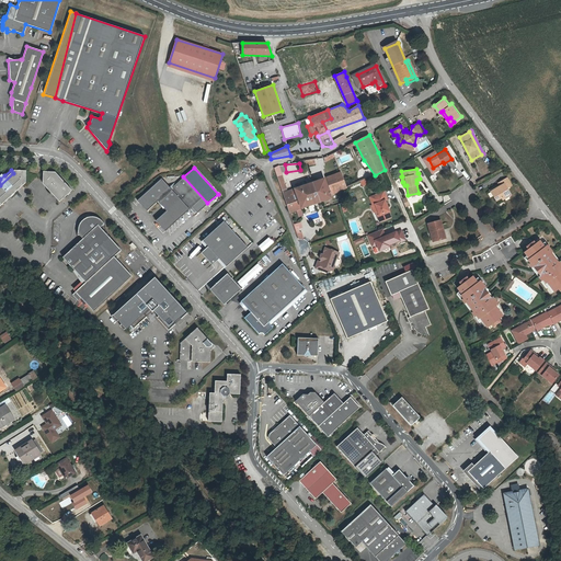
[(0,207),(29,183),(29,174),(25,171),(16,171),(13,173),(0,185),(0,207)]
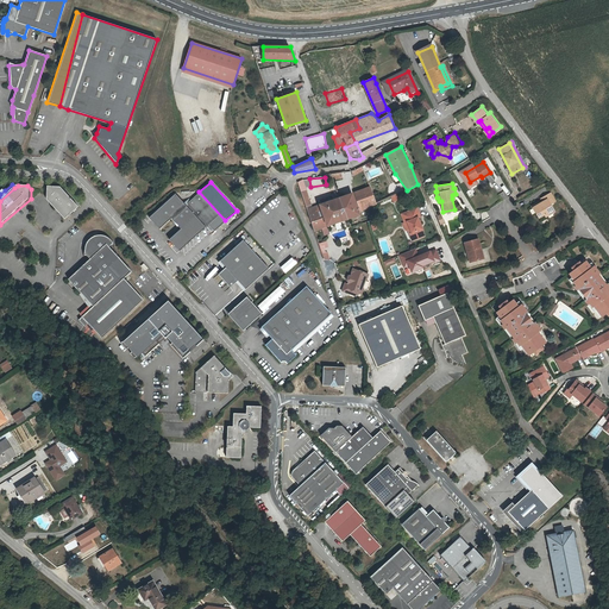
[(54,187),(49,190),(49,200),(67,219),(80,207),(62,187),(54,187)]
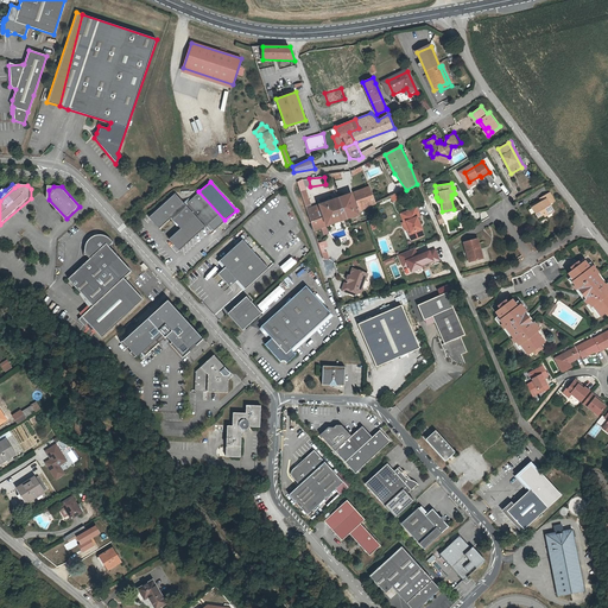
[(377,203),(369,187),(353,192),(360,209),(377,203)]
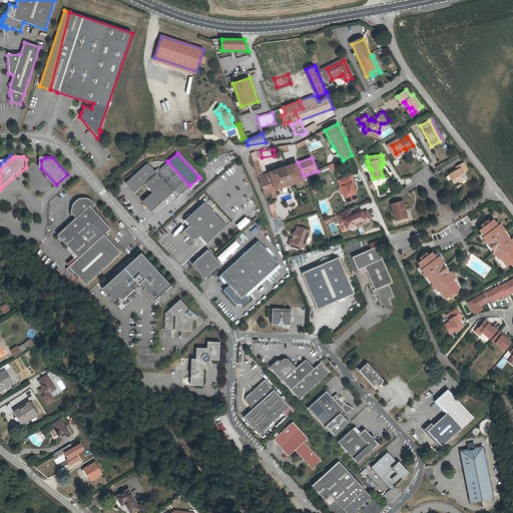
[(272,184),(274,191),(276,190),(281,188),(282,188),(294,183),(290,174),(289,175),(286,167),(275,171),(275,170),(263,174),(258,158),(252,160),(263,187),(272,184)]
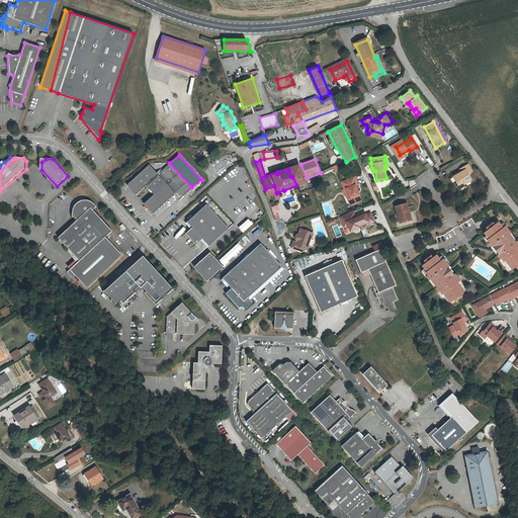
[(153,212),(157,208),(177,190),(182,196),(191,187),(169,163),(158,174),(149,165),(145,169),(126,184),(136,194),(146,185),(152,192),(154,194),(153,195),(144,203),(153,212)]
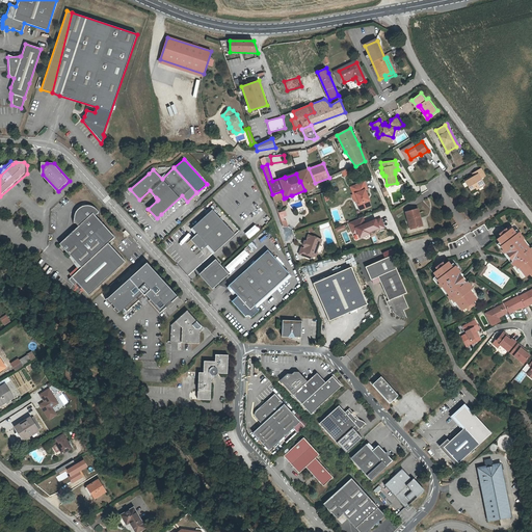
[(471,178),(470,177),(464,179),(471,189),(476,187),(477,189),(484,185),(481,179),(484,177),(480,168),(473,173),(474,175),(475,176),(471,178)]
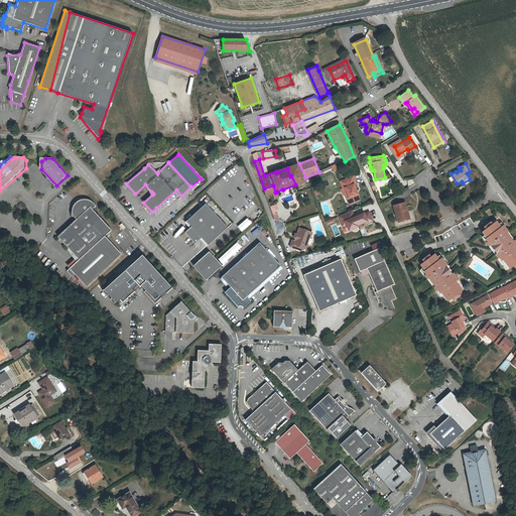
[(290,176),(291,175),(295,184),(299,183),(299,184),(304,182),(303,177),(302,177),(299,168),(300,168),(298,164),(292,166),(292,167),(287,168),(290,176)]
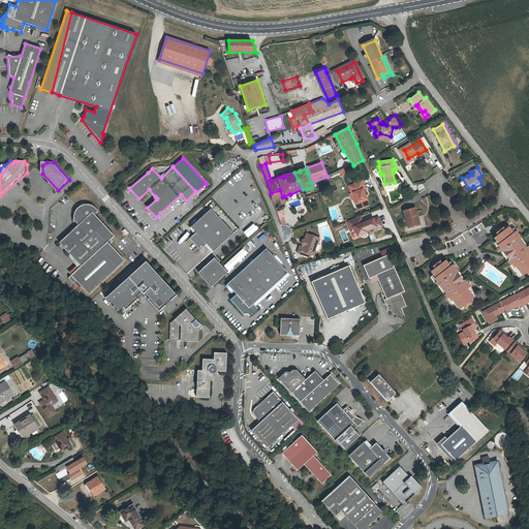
[(349,188),(363,183),(362,180),(348,185),(349,188)]
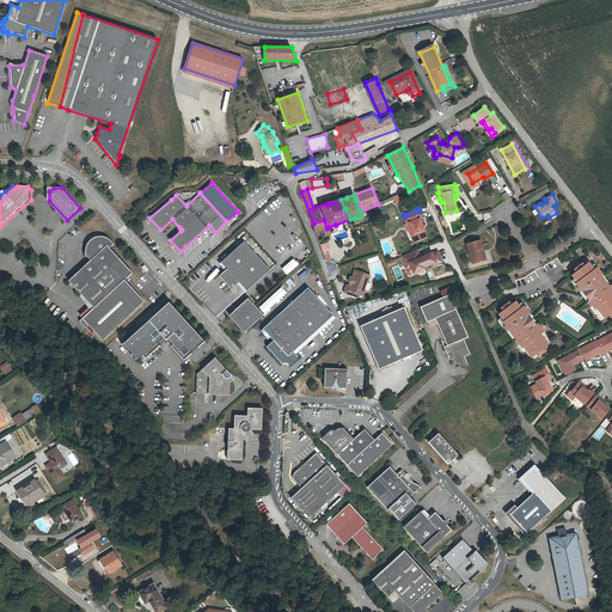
[(422,218),(420,212),(404,218),(407,224),(409,222),(411,230),(416,240),(426,237),(423,231),(424,231),(420,219),(422,218)]
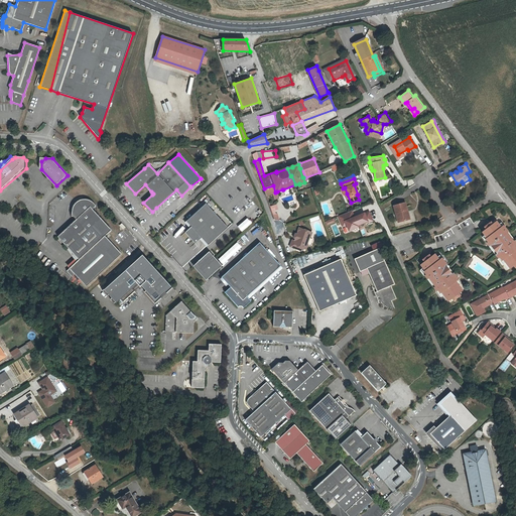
[(266,196),(275,192),(273,185),(264,188),(266,196)]
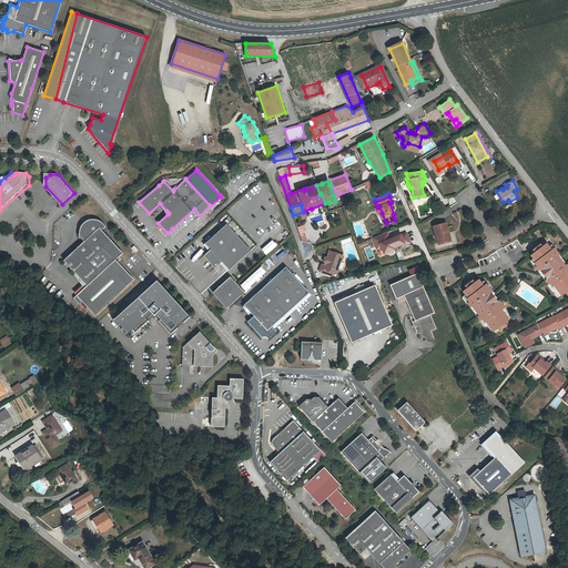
[(102,231),(107,226),(105,226),(105,225),(103,224),(102,223),(101,222),(100,222),(99,222),(98,222),(97,221),(95,221),(94,221),(93,221),(92,221),(91,222),(90,222),(88,223),(87,223),(84,225),(83,226),(82,227),(81,229),(81,230),(81,231),(80,232),(80,233),(80,234),(80,236),(84,242),(64,261),(88,286),(74,298),(81,305),(83,302),(97,315),(134,280),(117,260),(123,253),(102,231)]
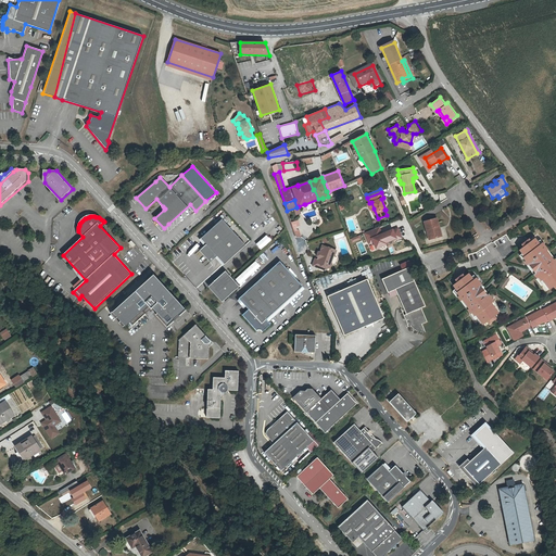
[(441,236),(437,217),(425,220),(429,239),(441,236)]
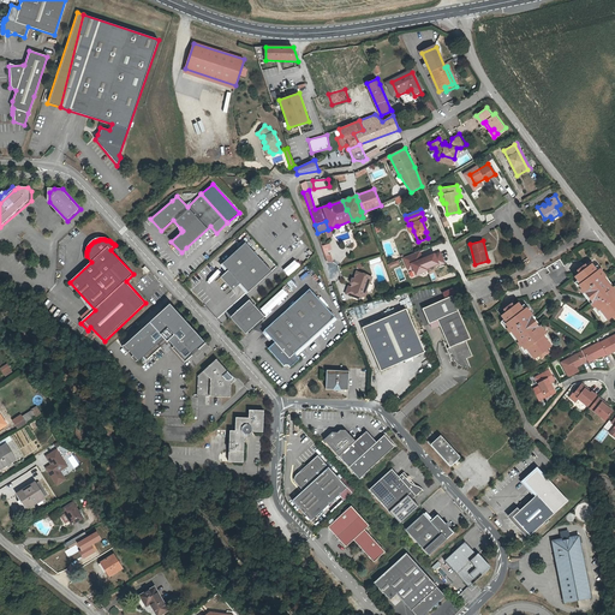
[(251,292),(273,270),(246,243),(225,263),(231,269),(224,278),(236,290),(243,282),(251,292)]
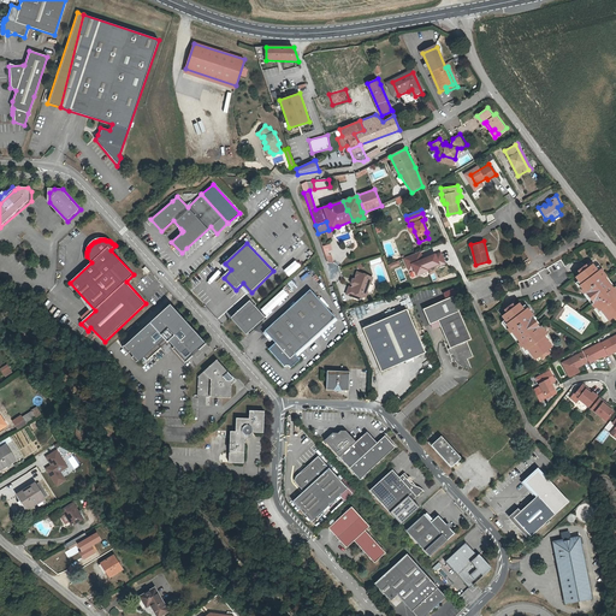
[(324,244),(325,264),(333,262),(331,244),(324,244)]
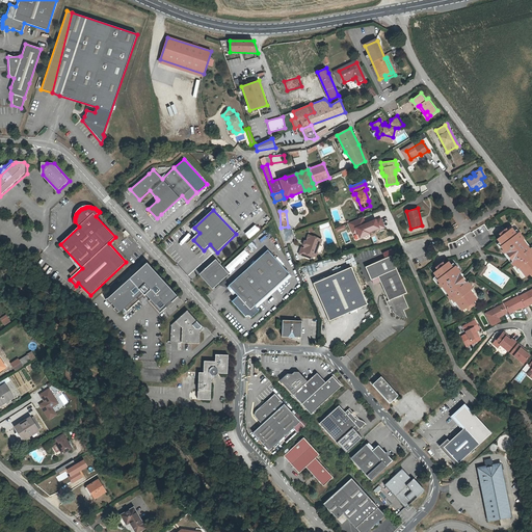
[(365,223),(363,218),(349,223),(351,231),(355,229),(357,233),(360,239),(370,235),(369,233),(378,229),(379,231),(384,229),(380,219),(376,221),(375,220),(366,224),(364,225),(364,223),(365,223)]
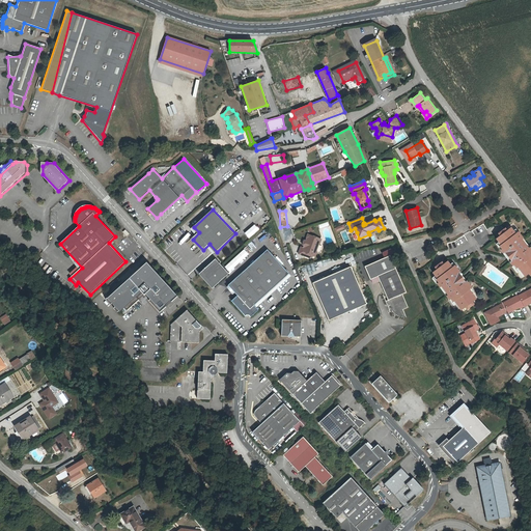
[(254,224),(244,233),(249,239),(258,229),(254,224)]
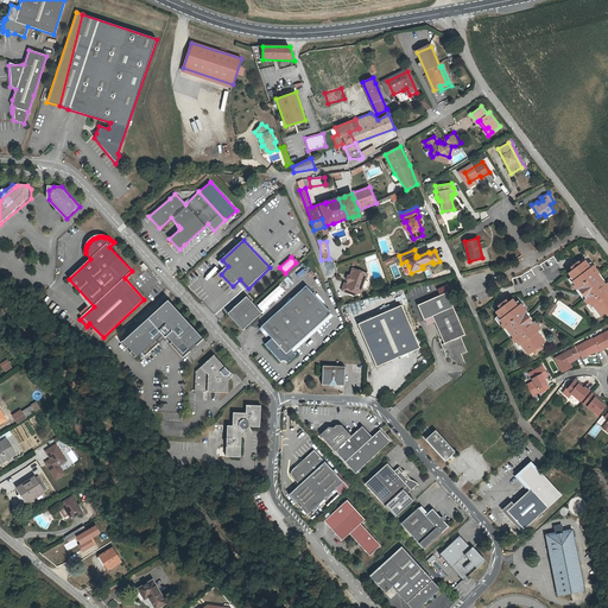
[(583,299),(587,304),(588,302),(591,306),(593,305),(595,308),(601,316),(606,312),(607,315),(607,284),(607,283),(606,284),(597,274),(600,273),(594,266),(591,267),(588,264),(586,261),(581,265),(580,263),(571,268),(574,271),(569,274),(571,278),(575,282),(574,282),(576,285),(574,286),(576,289),(578,287),(580,289),(578,290),(586,298),(583,299)]
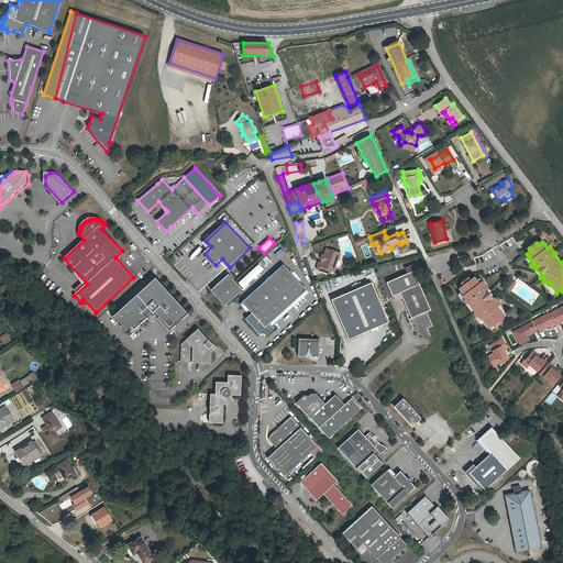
[(321,261),(320,263),(324,265),(322,272),(329,274),(331,273),(331,272),(333,266),(335,265),(338,258),(337,257),(339,252),(327,249),(324,255),(326,256),(323,260),(321,261)]
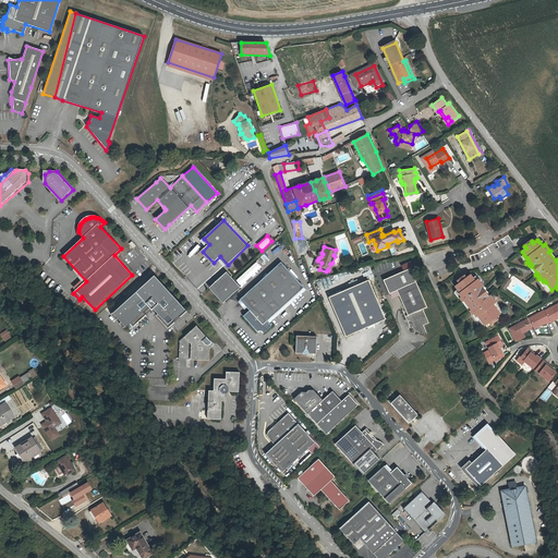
[(313,267),(319,269),(322,263),(317,261),(315,261),(313,267)]
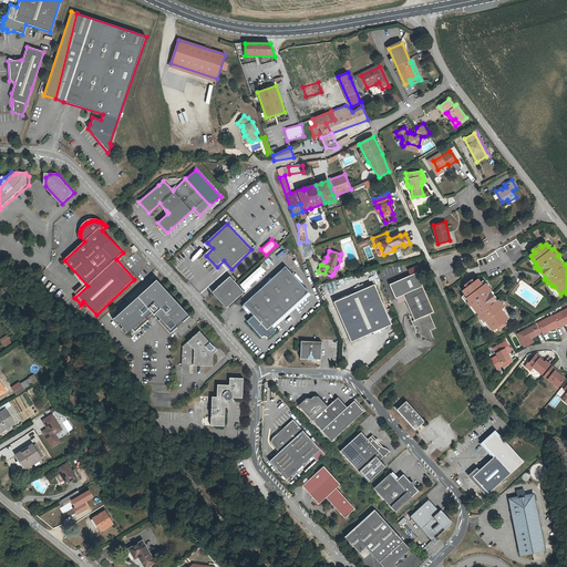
[(308,291),(306,288),(301,282),(300,282),(298,279),(286,266),(244,303),(244,305),(253,315),(247,320),(261,337),(263,336),(266,336),(267,338),(276,330),(271,325),(279,318),(308,291)]
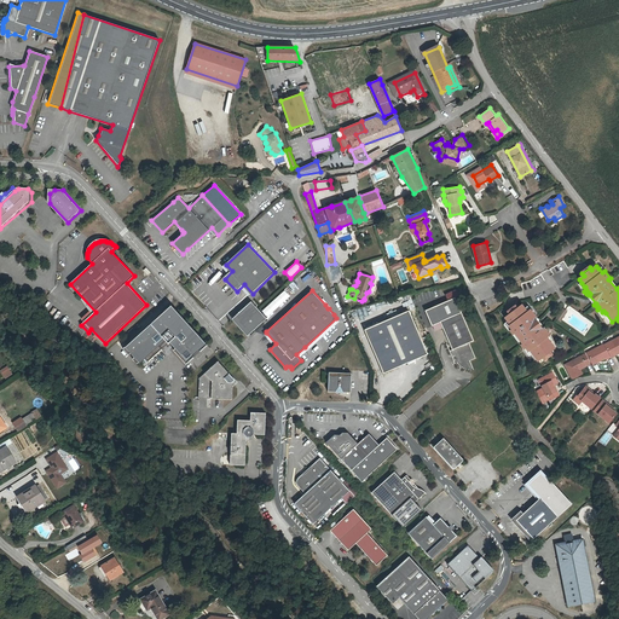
[(473,369),(469,360),(474,358),(468,342),(473,340),(455,296),(424,310),(432,324),(440,320),(451,348),(449,350),(451,357),(453,356),(456,360),(457,362),(457,363),(458,364),(460,365),(461,365),(461,366),(462,366),(463,366),(463,368),(464,368),(466,368),(467,369),(468,369),(469,369),(470,369),(472,369),(473,369)]
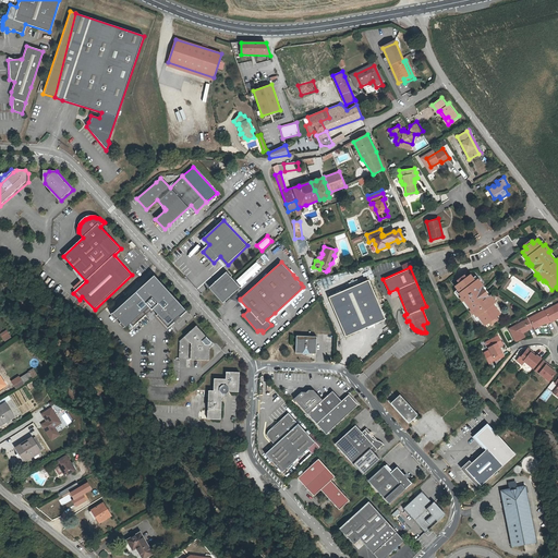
[(210,288),(220,299),(228,300),(242,287),(228,271),(210,288)]
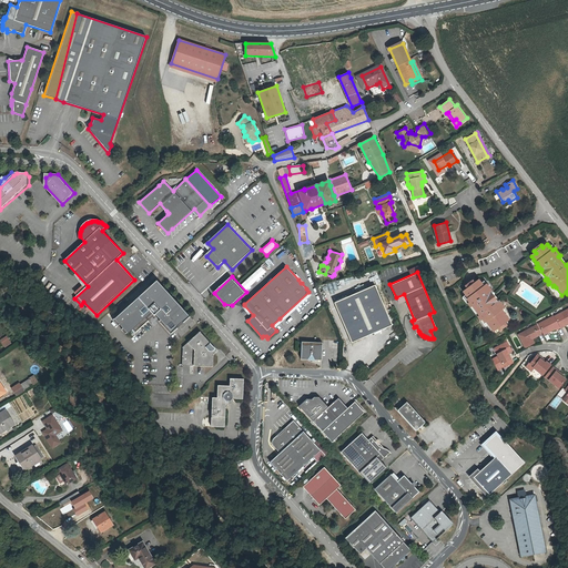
[(475,316),(478,320),(479,318),(483,323),(484,322),(486,325),(490,332),(495,328),(497,331),(505,325),(503,323),(507,320),(501,313),(499,310),(503,307),(497,301),(496,302),(489,293),(488,294),(487,292),(489,291),(485,284),(483,285),(479,282),(477,279),(473,282),(472,280),(464,285),(466,287),(462,291),(464,294),(466,297),(465,298),(467,301),(466,303),(468,306),(469,305),(477,315),(475,316)]
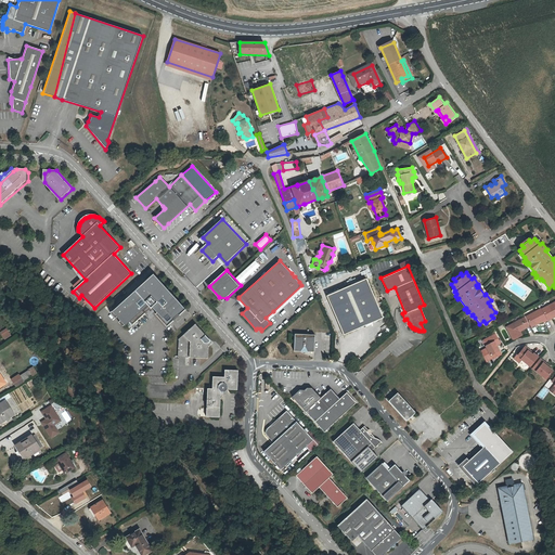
[(125,298),(106,315),(112,322),(114,320),(117,323),(115,325),(119,330),(126,324),(129,328),(142,317),(140,314),(145,310),(147,311),(150,310),(154,315),(152,318),(164,330),(170,324),(168,322),(173,317),(176,319),(186,309),(175,296),(172,298),(167,293),(169,291),(153,273),(142,283),(144,284),(139,288),(138,287),(130,294),(131,295),(126,299),(125,298)]
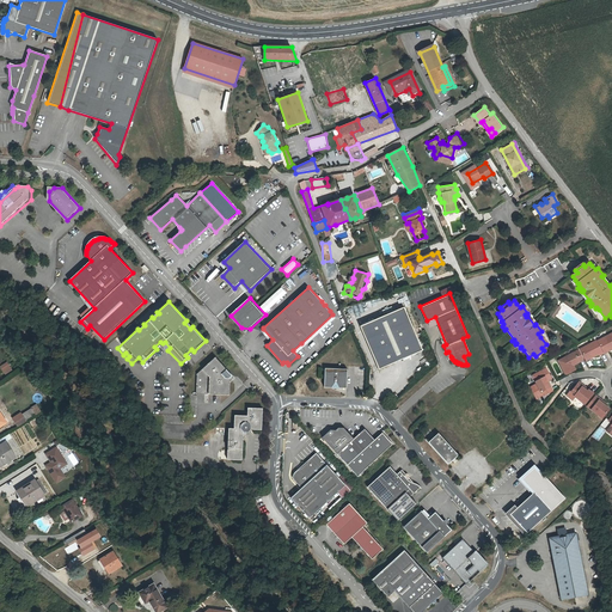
[(379,369),(423,350),(404,307),(360,325),(379,369)]
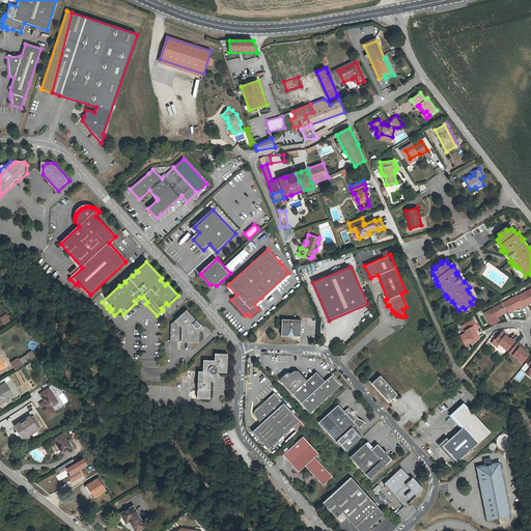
[(465,281),(457,272),(455,273),(456,275),(457,274),(464,282),(465,281)]
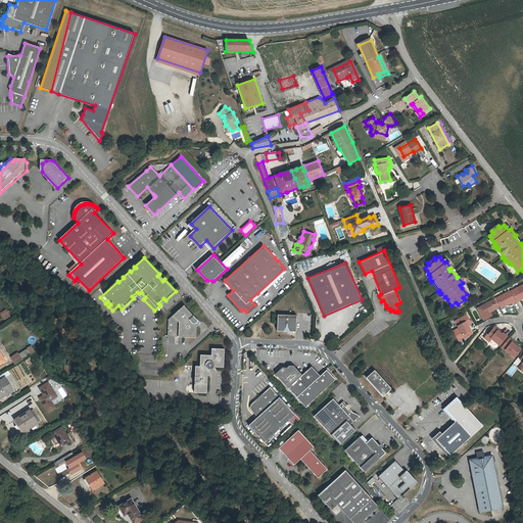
[(516,301),(522,297),(522,285),(511,291),(516,301)]
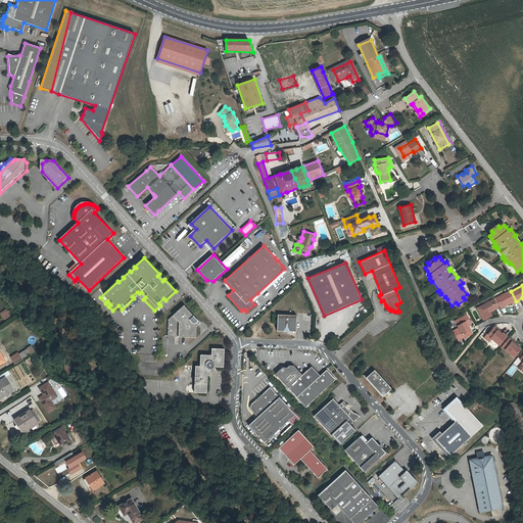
[(506,303),(507,304),(512,302),(512,303),(516,301),(511,291),(495,298),(500,306),(506,303)]
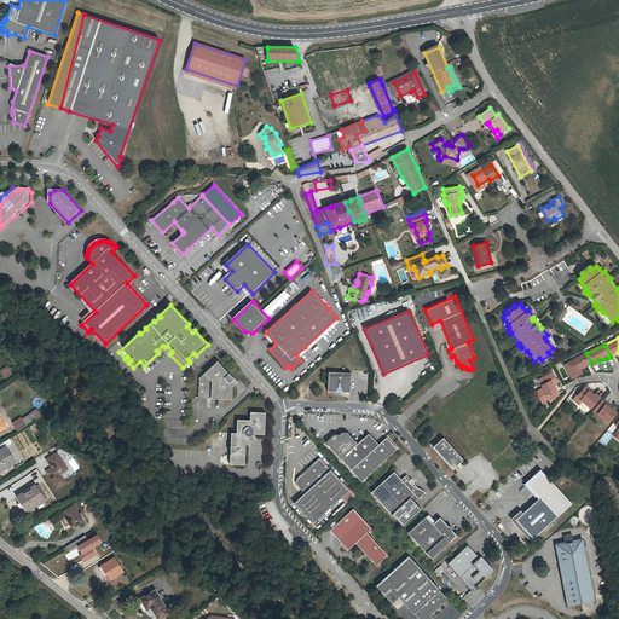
[(590,363),(585,354),(565,365),(570,375),(571,379),(573,379),(578,376),(576,371),(590,363)]
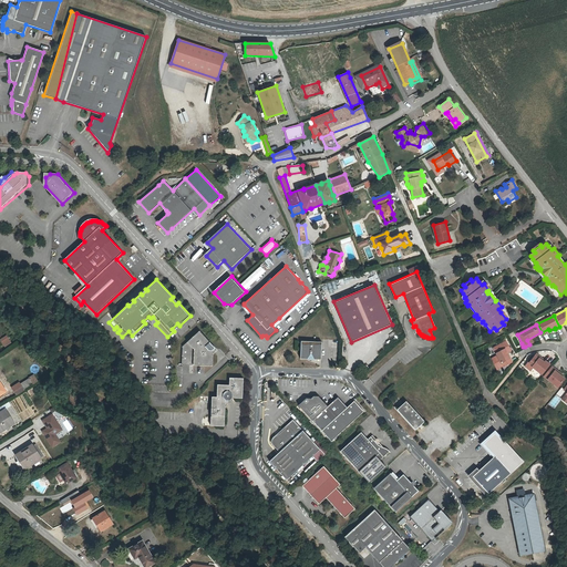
[(199,330),(182,346),(182,364),(212,364),(213,349),(215,348),(199,330)]
